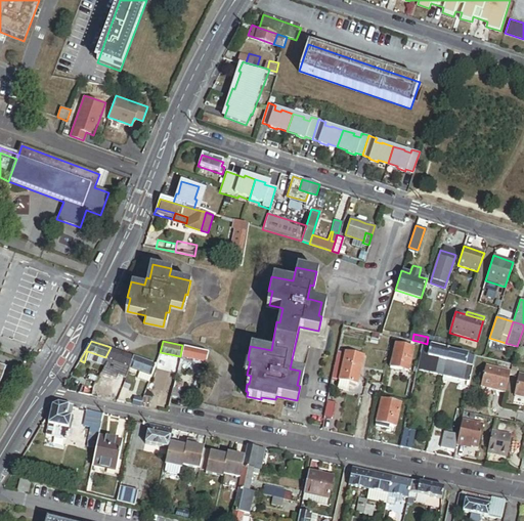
[(427,344),(421,342),(419,352),(446,358),(448,348),(427,344)]
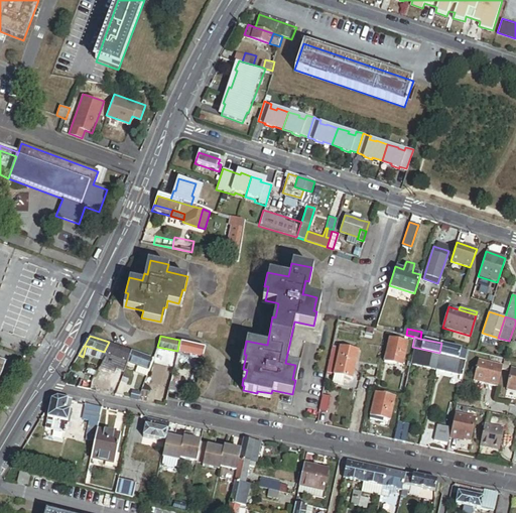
[(180,352),(202,357),(205,346),(179,340),(177,351),(180,352)]
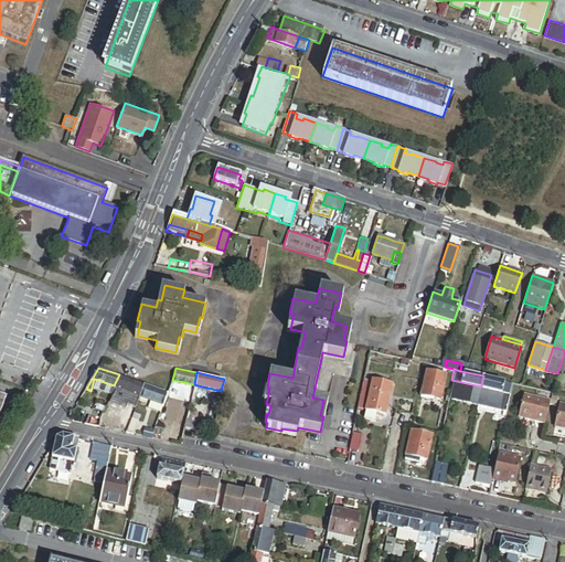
[(444,378),(425,373),(420,393),(440,398),(444,378)]
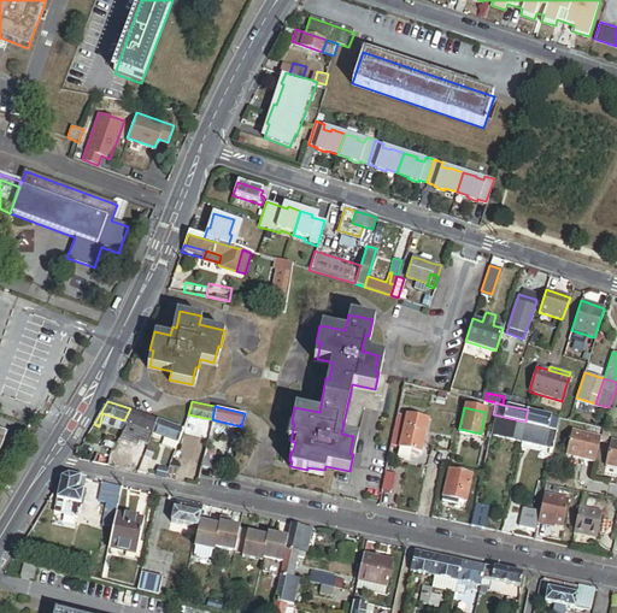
[(152,431),(157,418),(130,408),(124,420),(121,430),(134,435),(137,425),(152,431)]
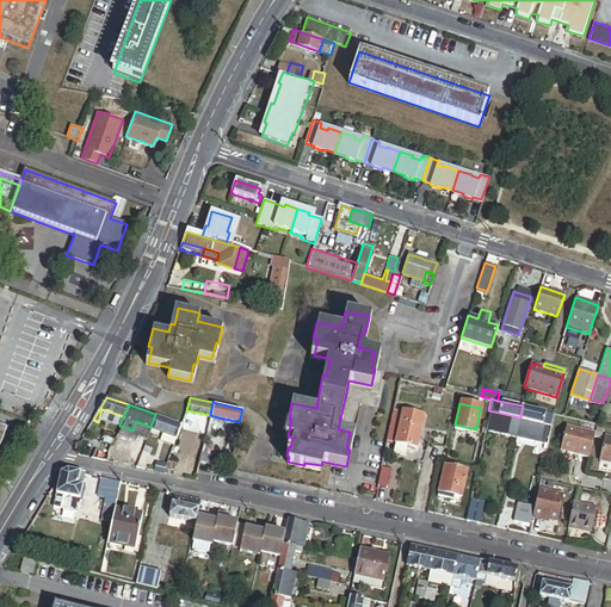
[(554,414),(523,406),(520,417),(551,425),(554,414)]
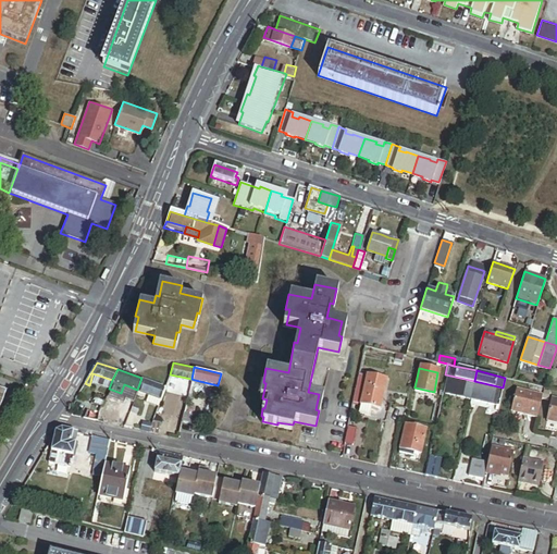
[(367,373),(359,372),(353,399),(361,402),(367,373)]
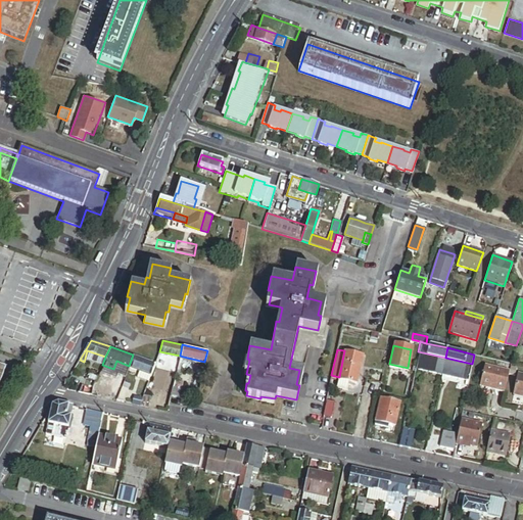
[(102,365),(105,357),(87,350),(85,359),(102,365)]
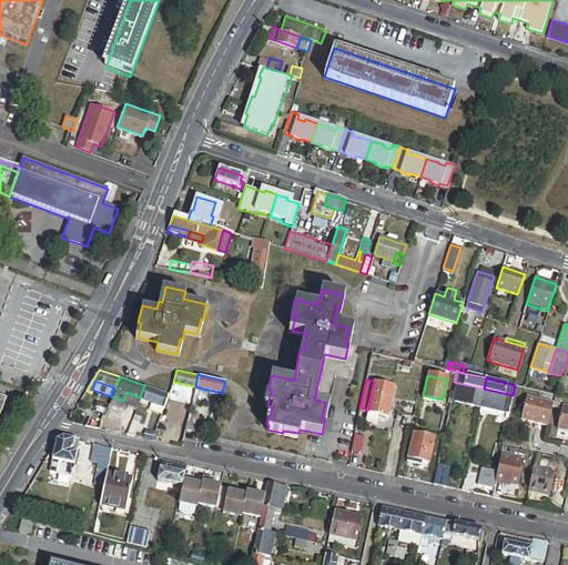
[(374,381),(368,410),(378,412),(387,413),(393,385),(374,381)]
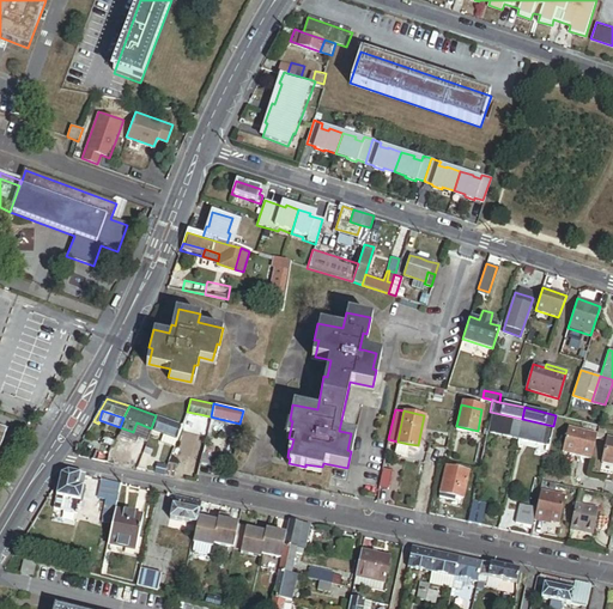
[(522,419),(490,412),(486,430),(519,437),(522,419)]
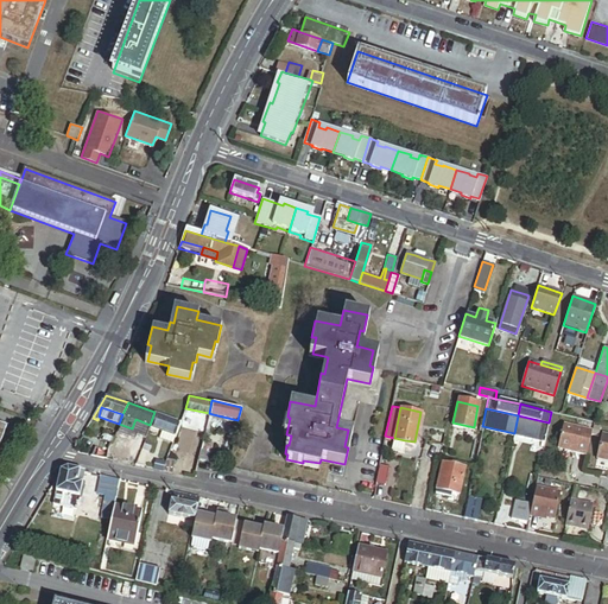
[(173,442),(181,421),(154,412),(150,425),(164,428),(160,437),(173,442)]
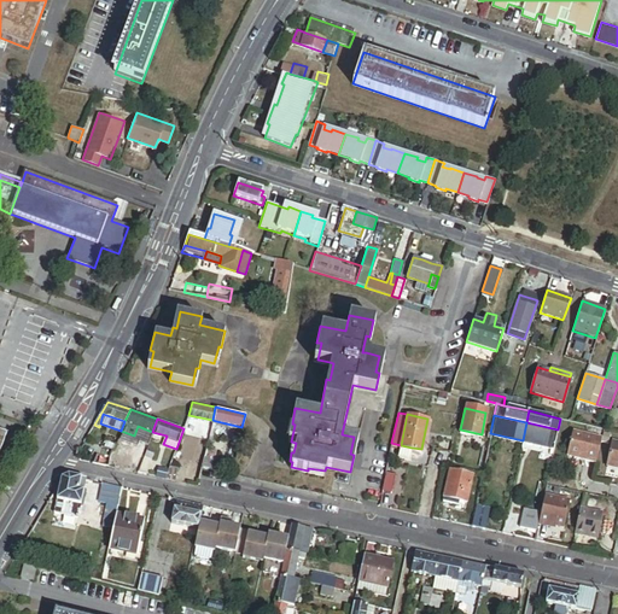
[(554,448),(558,430),(526,422),(523,440),(554,448)]
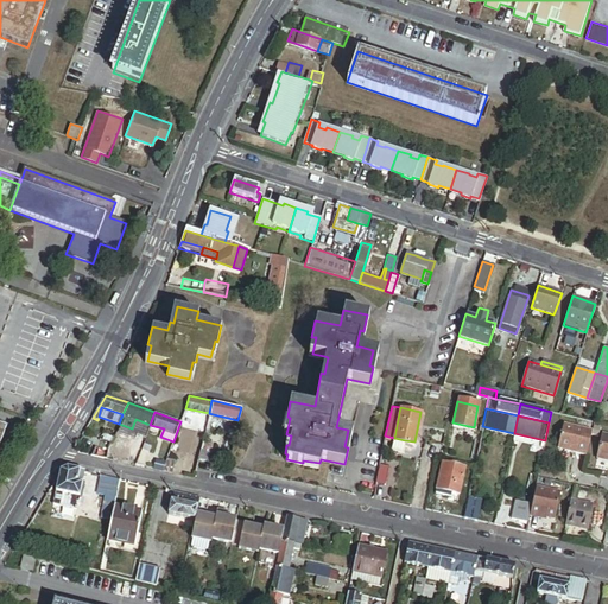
[(557,449),(586,455),(591,431),(563,424),(557,449)]
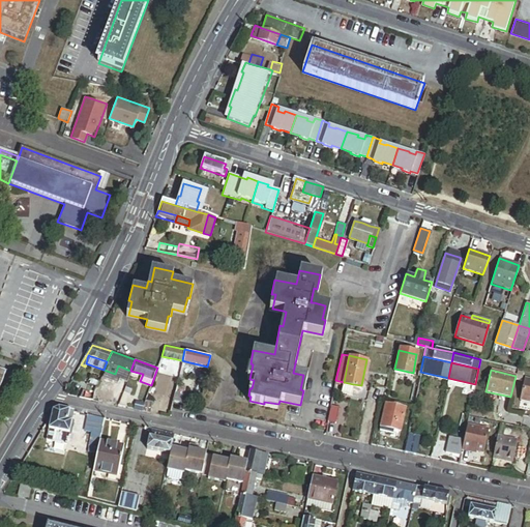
[(78,396),(80,396),(90,398),(92,390),(93,390),(97,381),(89,377),(78,396)]
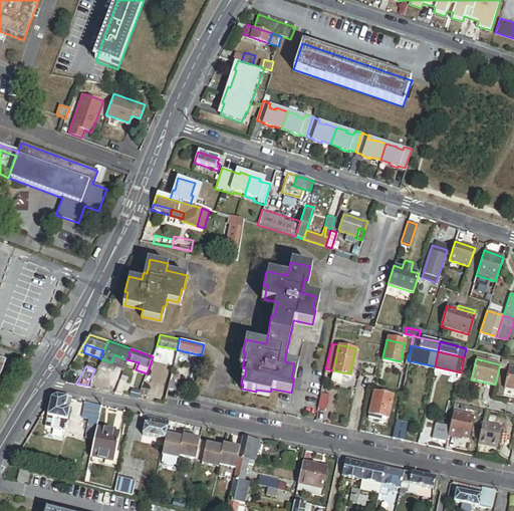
[(513,366),(509,366),(504,386),(513,388),(513,366)]
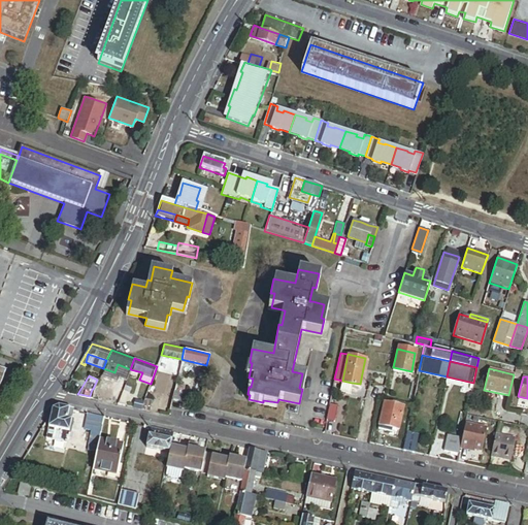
[(101,380),(98,379),(97,380),(93,389),(100,390),(105,379),(102,378),(101,380)]
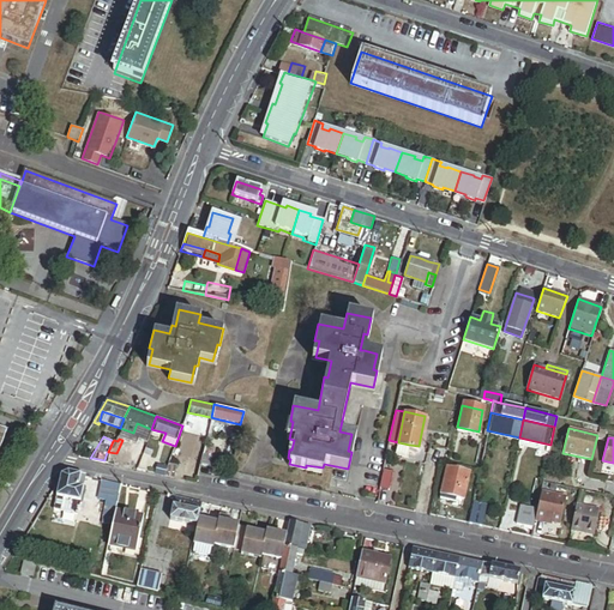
[(409,445),(398,442),(397,451),(407,453),(409,445)]
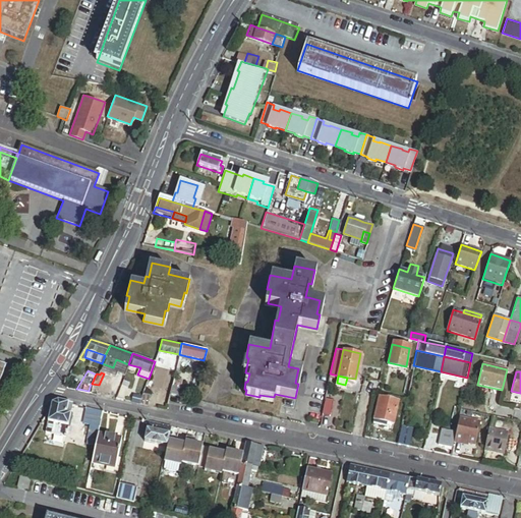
[(173,377),(170,393),(182,396),(183,390),(179,389),(181,379),(173,377)]
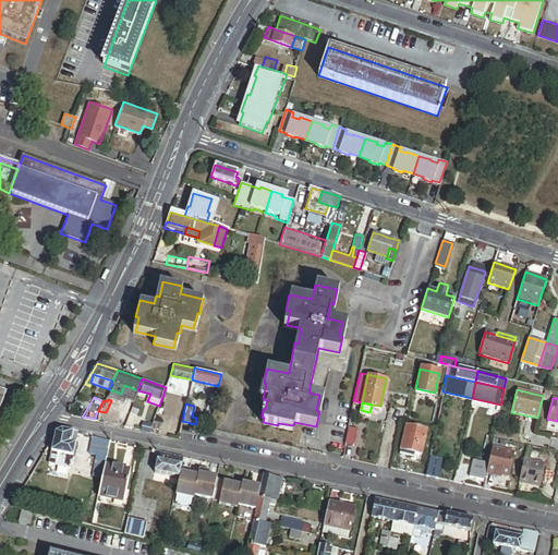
[(149,431),(158,433),(160,421),(154,419),(153,422),(149,431)]
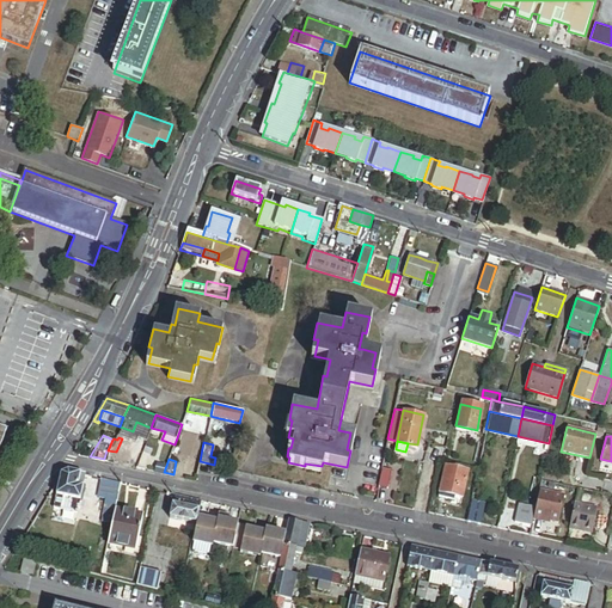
[(154,470),(164,472),(167,462),(157,460),(154,470)]
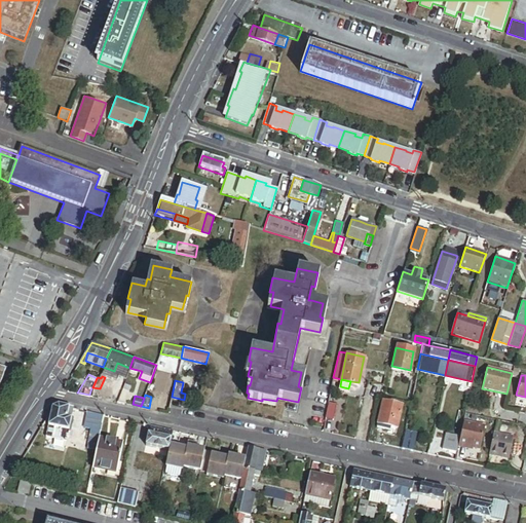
[(381,399),(376,425),(389,427),(390,421),(398,422),(402,403),(381,399)]
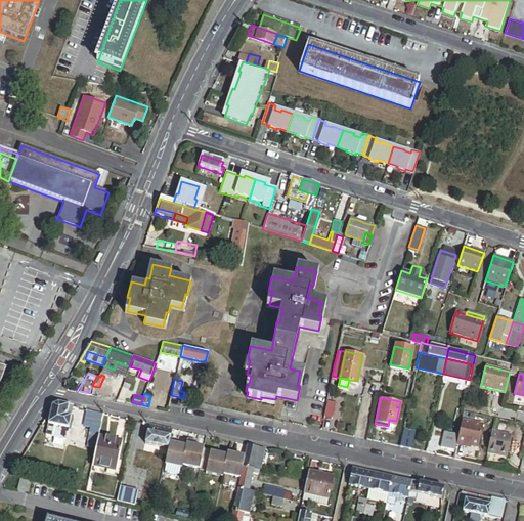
[(326,399),(323,415),(333,417),(336,401),(326,399)]
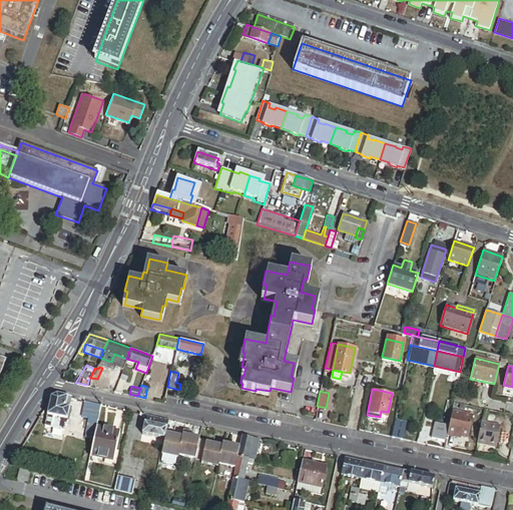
[(51,397),(43,412),(47,413),(47,414),(66,418),(69,406),(67,406),(68,402),(65,401),(66,396),(56,394),(51,397)]
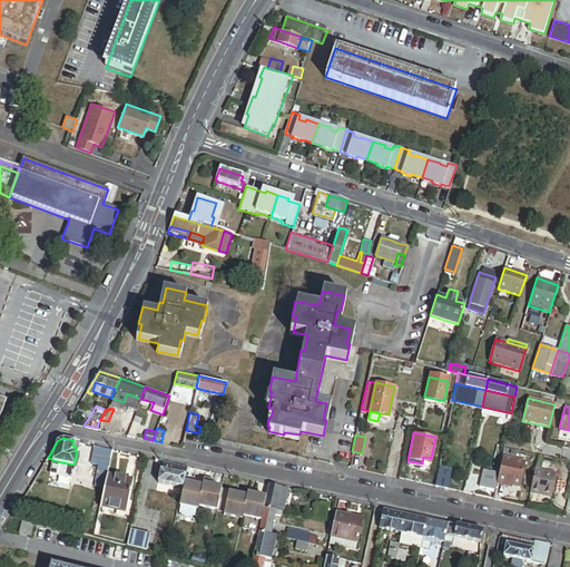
[(112,449),(95,446),(91,462),(98,463),(94,485),(105,487),(107,473),(112,449)]
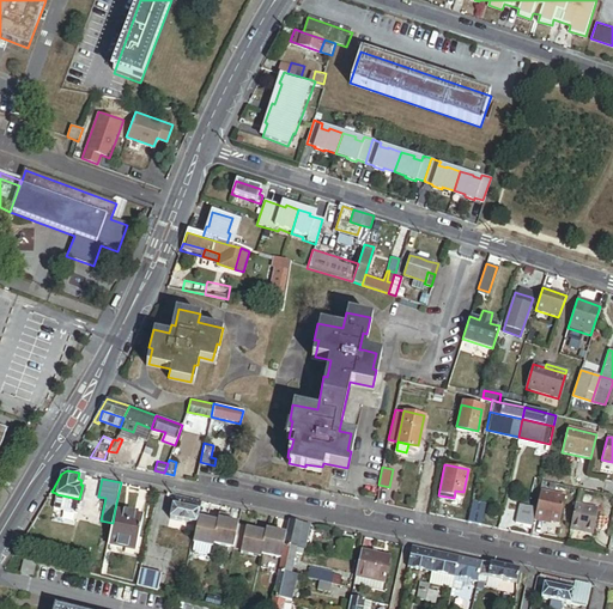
[(565,493),(540,488),(536,506),(534,515),(544,517),(545,516),(559,518),(565,493)]
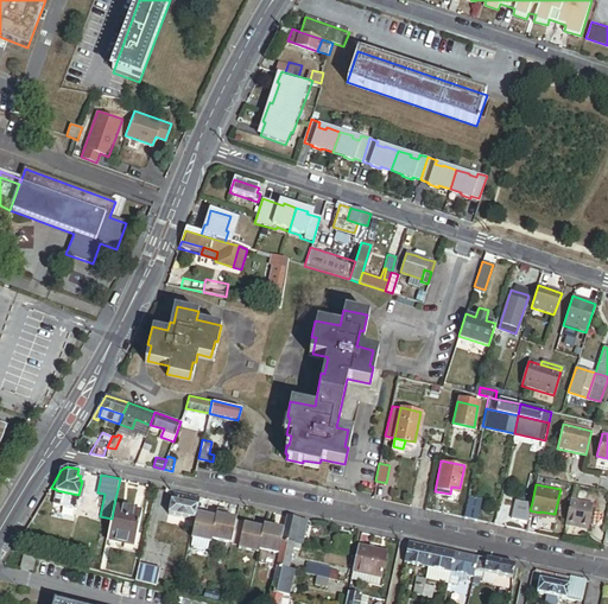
[(78,495),(56,490),(54,503),(76,508),(78,495)]
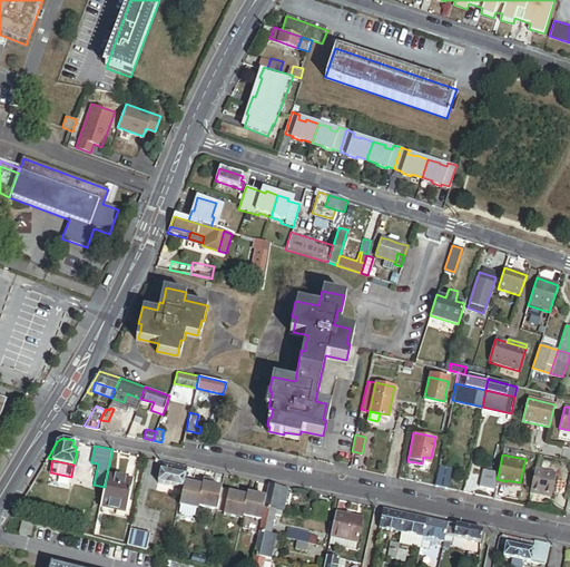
[(187,465),(163,460),(161,466),(158,480),(183,485),(183,482),(187,465)]
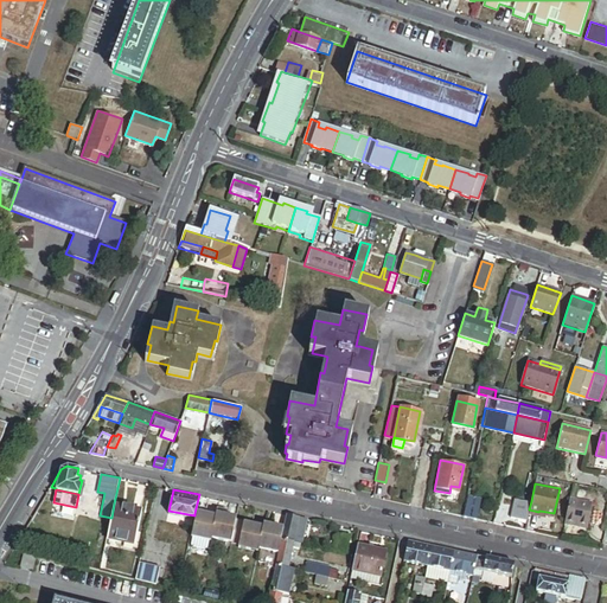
[(480,498),(466,494),(462,514),(477,517),(480,498)]
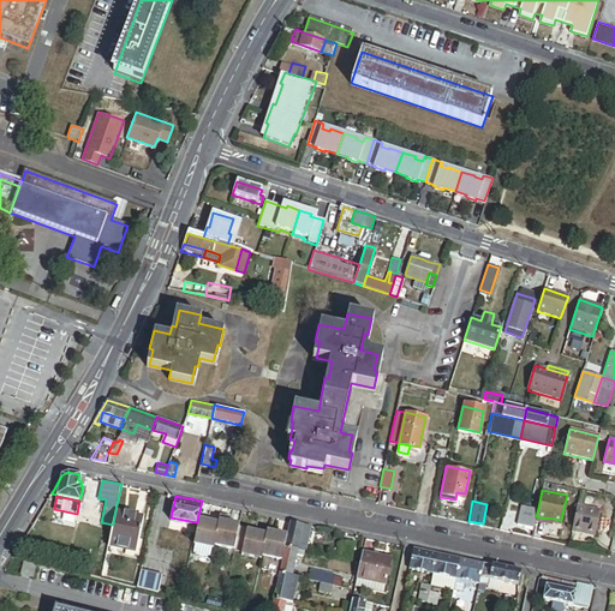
[(578,503),(572,528),(583,531),(583,526),(597,529),(601,508),(578,503)]
